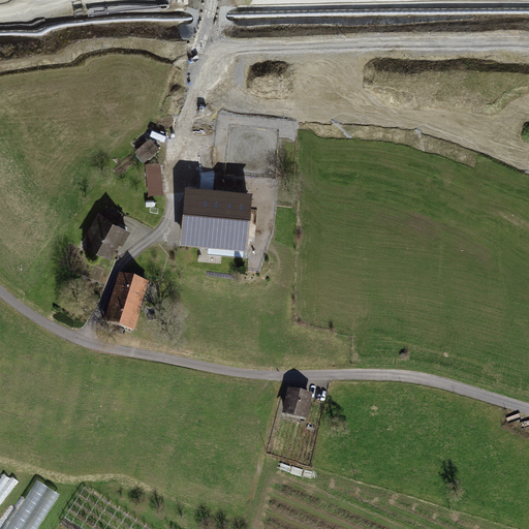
[(161,173),(147,175),(149,198),(164,196),(161,173)]
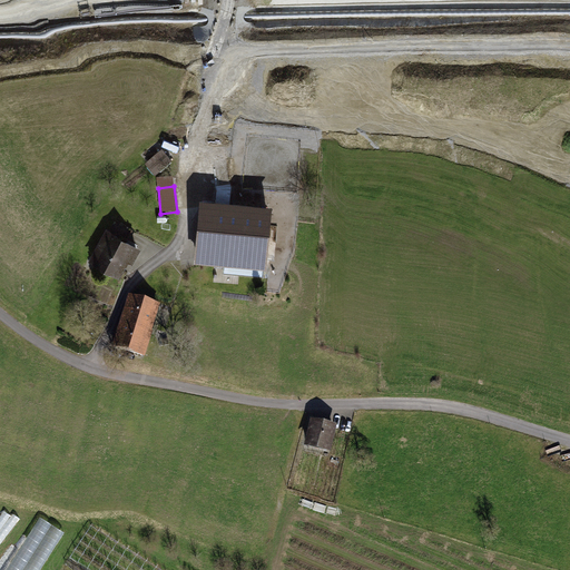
[(271,208),(199,202),(194,265),(266,271),(271,208)]
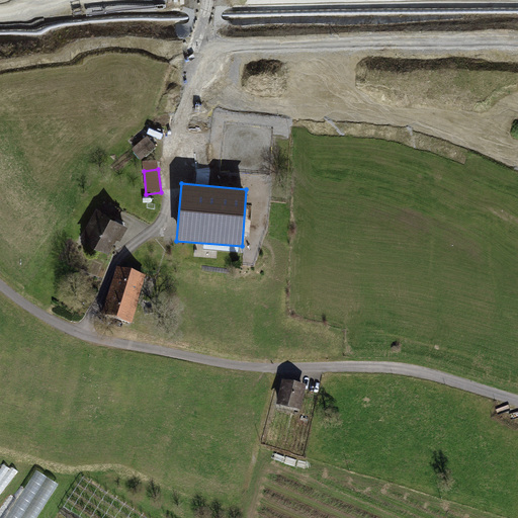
[(127,226),(100,213),(86,243),(108,254),(114,241),(119,243),(127,226)]
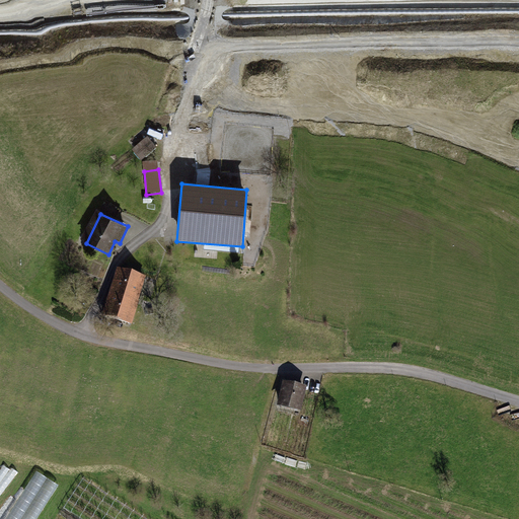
[(148,282),(118,273),(103,319),(134,328),(148,282)]
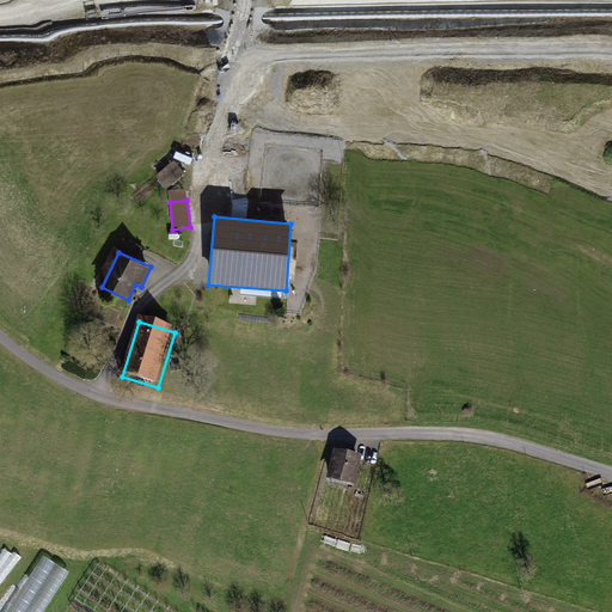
[(361,460),(334,453),(326,484),(354,491),(361,460)]
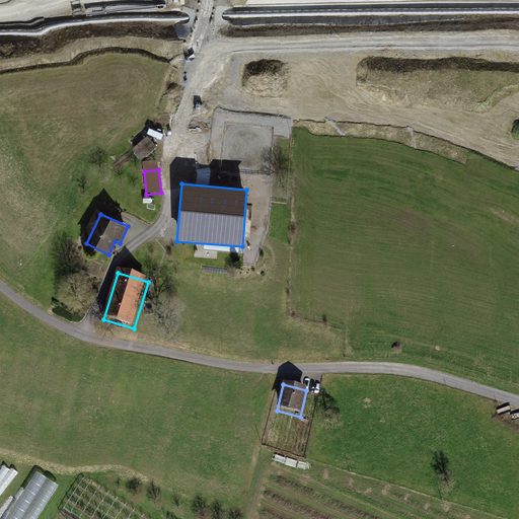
[(6,518),(36,518),(58,485),(34,471),(6,518)]
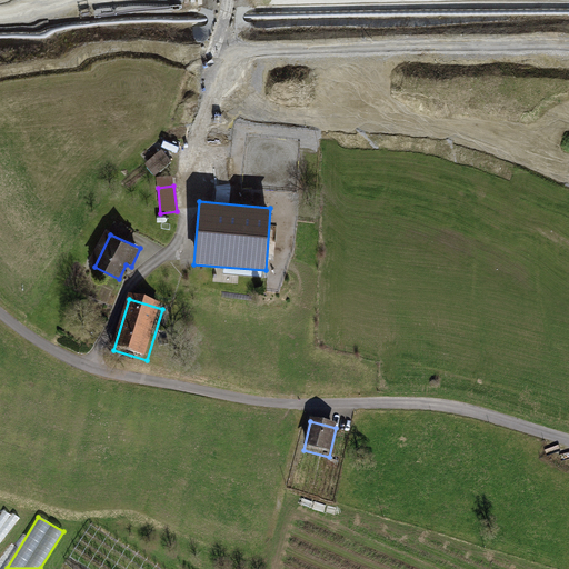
All buildings are outlined.
